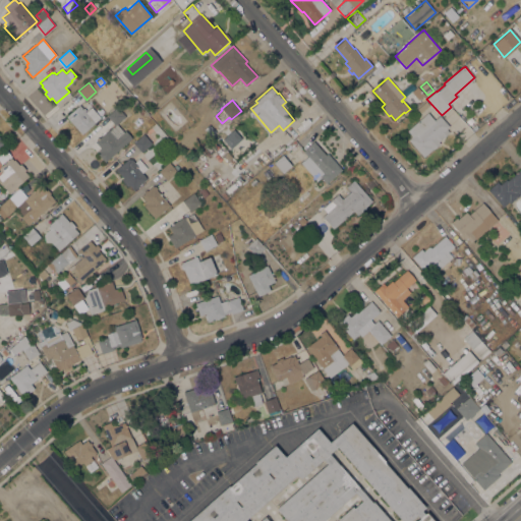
[(415,110),(425,101),(429,105),(419,114),(415,110)]
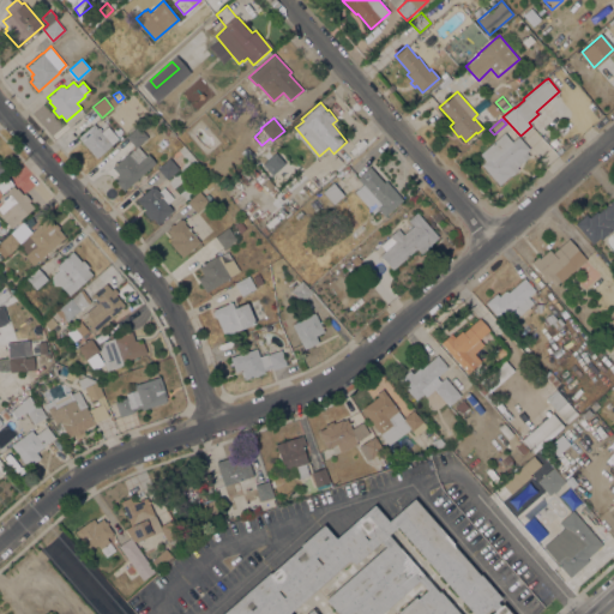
[(78,136),(94,122),(97,127),(98,126),(102,131),(108,125),(119,138),(112,144),(96,157),(78,136)]
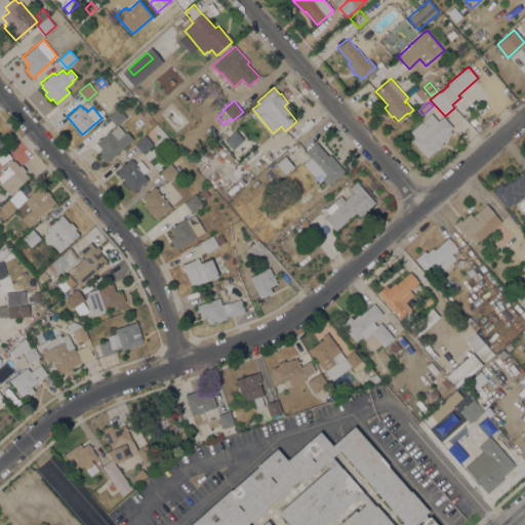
[(126,117),(117,124),(124,132),(126,131),(133,138),(106,163),(104,160),(103,161),(101,158),(102,158),(98,155),(102,153),(99,151),(102,149),(101,148),(99,149),(96,146),(97,145),(95,142),(109,130),(110,131),(116,126),(109,117),(119,108),(126,116),(126,117)]
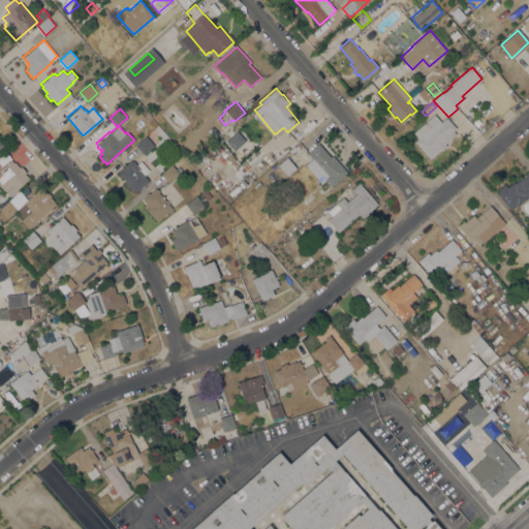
[(434,114),(441,121),(446,117),(456,128),(453,130),(456,133),(445,144),(446,146),(439,151),(430,159),(414,142),(417,138),(412,132),(434,114)]
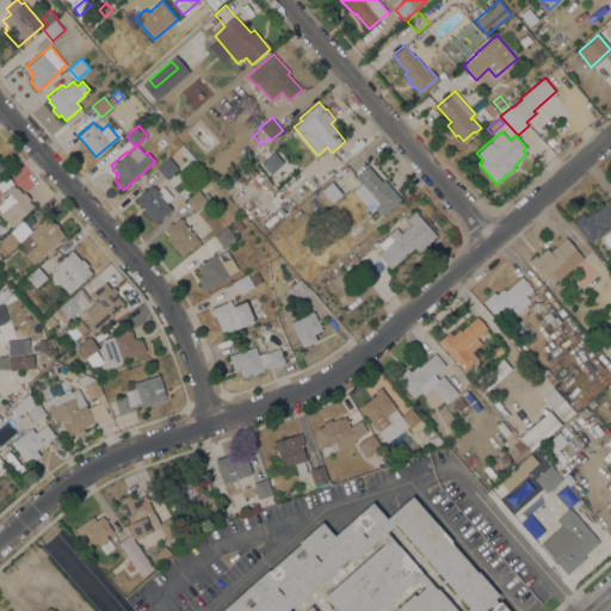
[(551,136),(556,141),(550,146),(547,141),(551,136)]
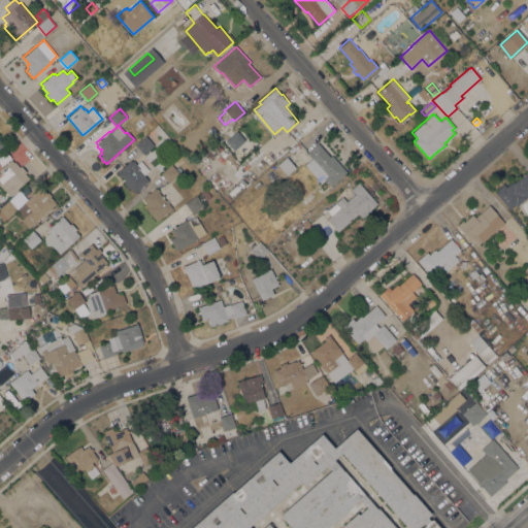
[(154,144),(143,154),(136,144),(146,136),(154,144)]
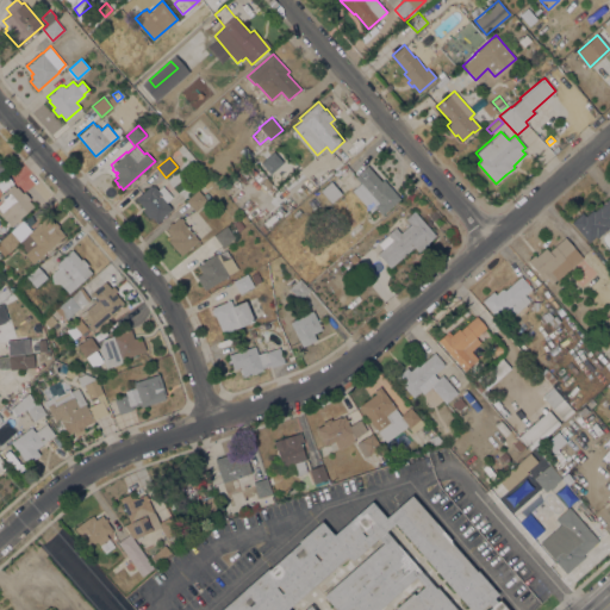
[(381,180),(383,179),(400,198),(381,215),(375,207),(371,212),(352,190),(360,182),(354,176),(367,165),(381,180)]
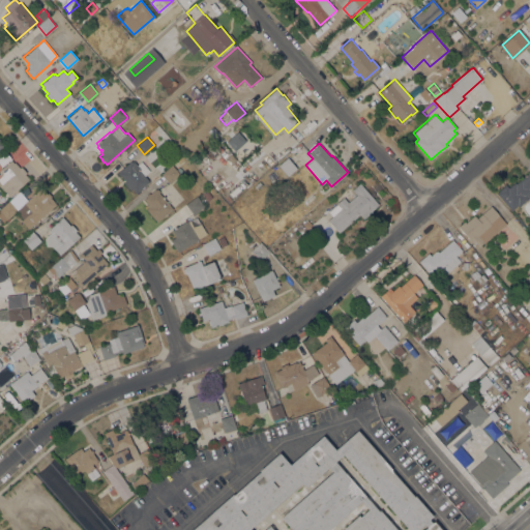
[(296,168),(287,176),(277,165),(287,157),(296,168)]
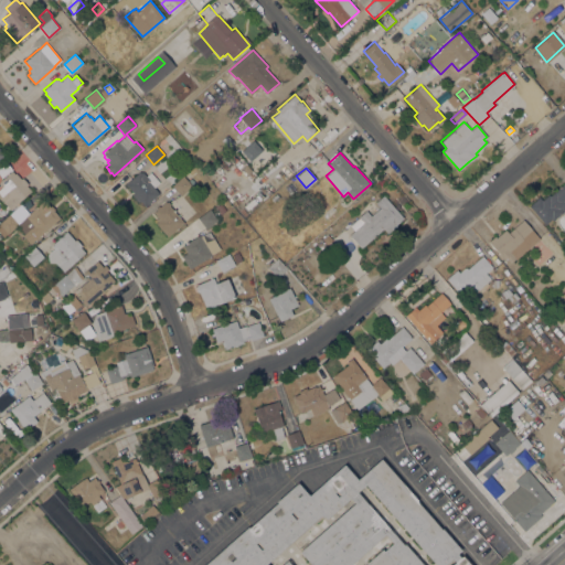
[(22,177),(28,183),(27,185),(31,191),(19,201),(19,202),(10,210),(0,196),(0,188),(1,187),(0,185),(0,180),(12,170),(14,173),(16,172),(21,178),(22,177)]
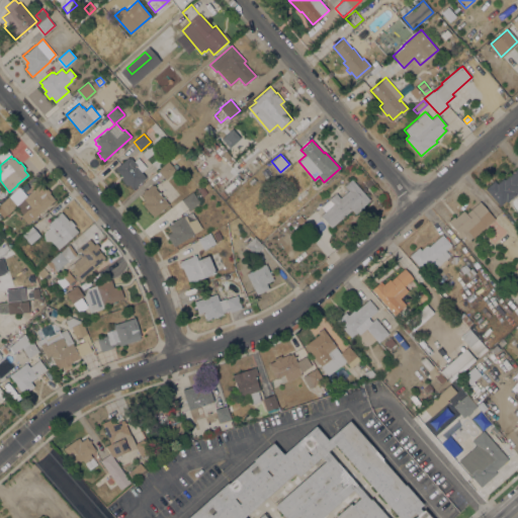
[(133,188),(128,183),(126,184),(120,178),(122,177),(114,168),(128,157),(130,158),(131,157),(134,161),(138,157),(147,167),(142,171),(146,177),(133,188)]
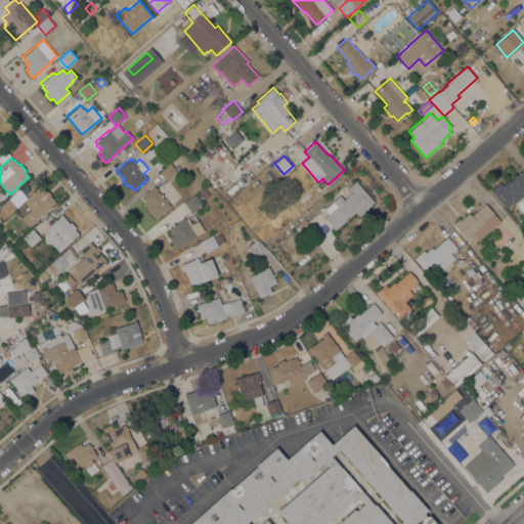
[(171,163),(178,172),(168,181),(160,172),(171,163)]
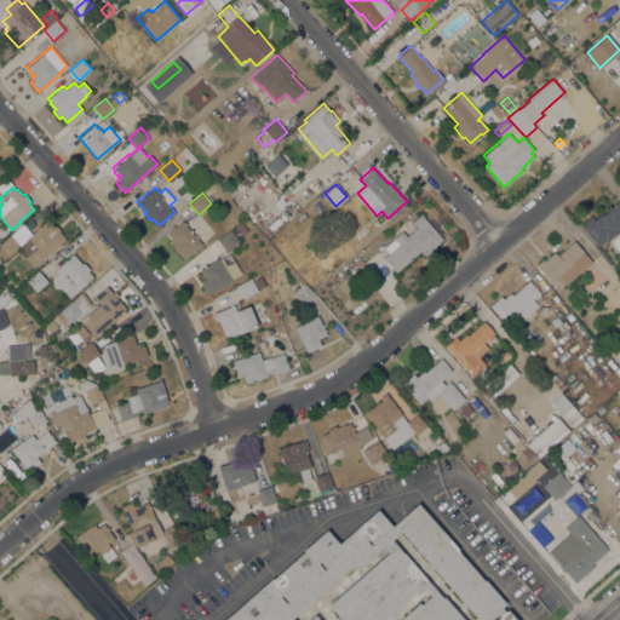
[(619,200),(619,229),(607,241),(606,240),(598,246),(580,225),(591,216),(595,219),(602,213),(603,214),(619,200)]
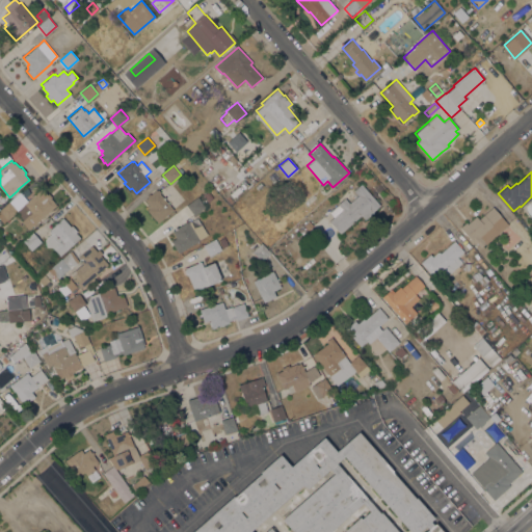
[(260,181),(263,185),(258,189),(255,185),(260,181)]
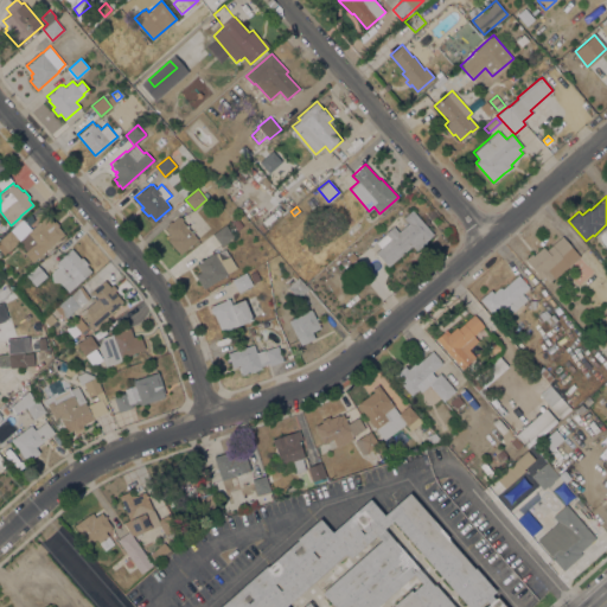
[(434,234),(425,241),(426,242),(416,250),(411,246),(388,266),(376,251),(381,248),(376,242),(385,232),(394,225),(398,231),(408,223),(403,217),(411,209),(434,234)]
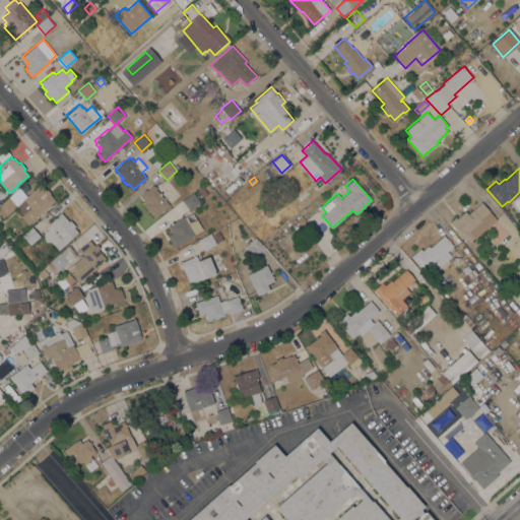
[(153,186),(154,185),(156,186),(156,188),(170,204),(153,217),(143,205),(145,204),(143,201),(144,199),(140,195),(143,192),(143,191),(146,189),(146,190),(152,185),(153,186)]
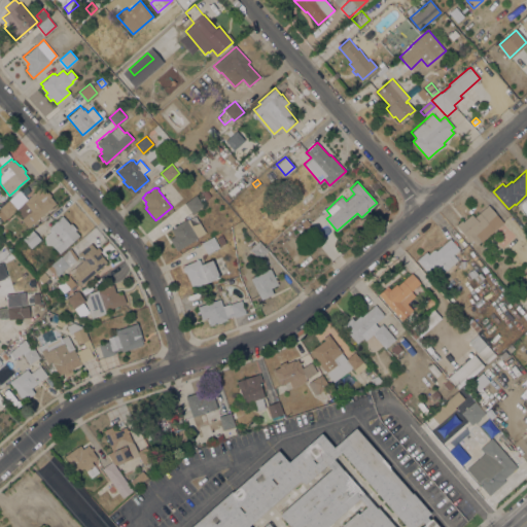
[(211,196),(206,200),(201,192),(206,189),(211,196)]
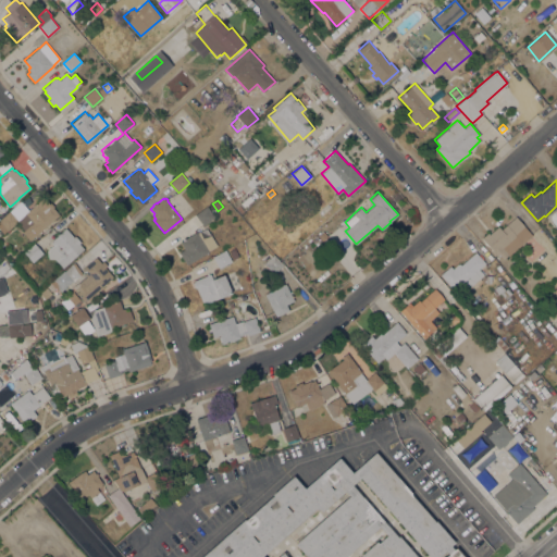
[(22,232),(25,230),(17,221),(3,234),(0,230),(0,220),(22,201),(28,210),(39,201),(45,208),(49,203),(59,214),(29,240),(22,232)]
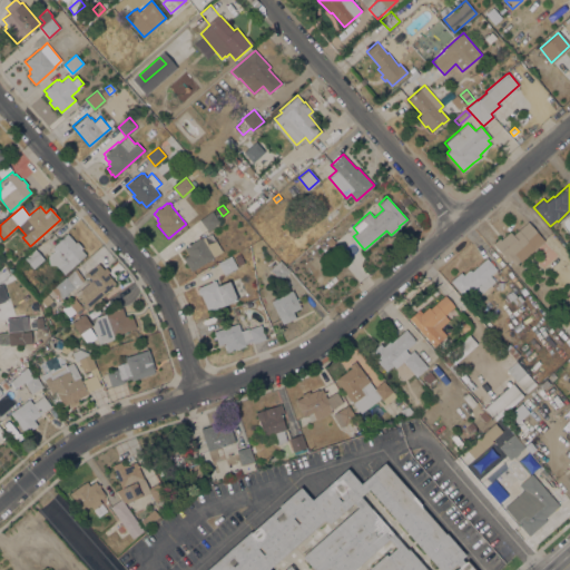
[(207,231),(200,220),(212,212),(219,222),(207,231)]
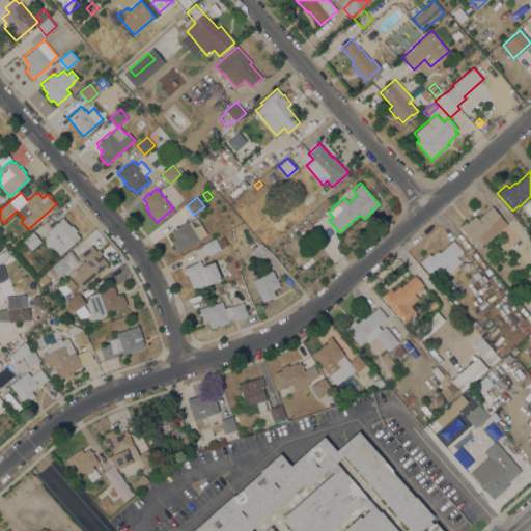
[(465,221),(466,223),(475,215),(478,218),(492,206),(507,224),(484,244),(483,243),(479,246),(476,242),(473,244),(468,239),(469,239),(468,236),(467,238),(465,235),(466,234),(464,232),(463,233),(462,231),(463,230),(458,226),(465,221)]
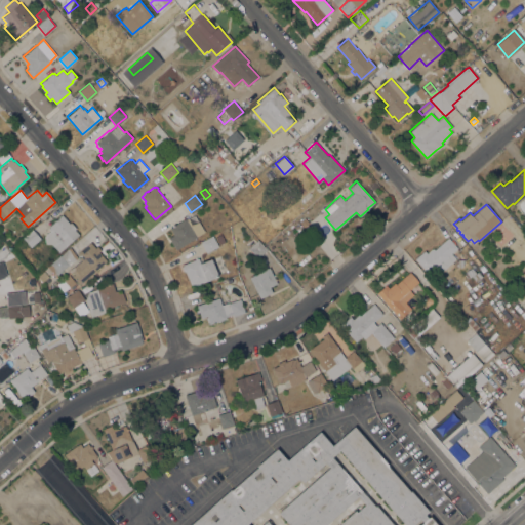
[(59,252),(51,244),(47,244),(45,241),(45,235),(50,230),(48,228),(49,227),(62,214),(70,223),(71,221),(76,228),(75,229),(79,234),(59,252)]
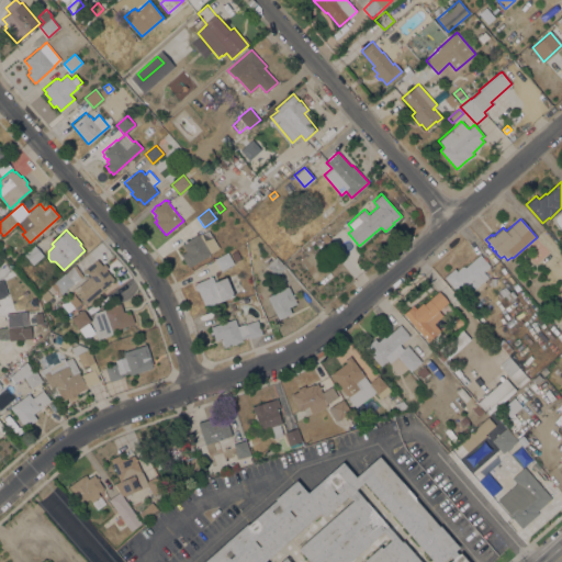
[(180,255),(186,251),(181,244),(198,234),(199,235),(209,229),(218,247),(210,253),(211,254),(188,267),(180,255)]
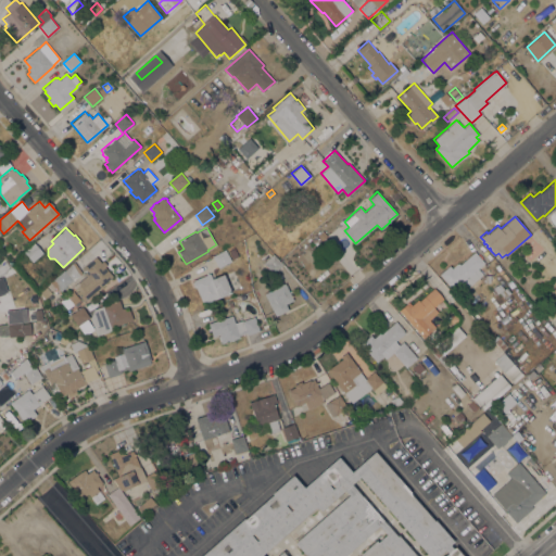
[(24,252),(35,243),(42,252),(33,262),(24,252)]
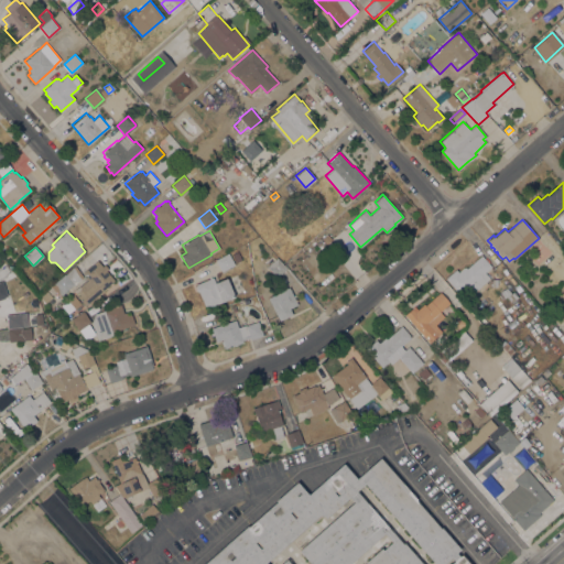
[(231,253),(238,251),(242,259),(236,262),(231,253)]
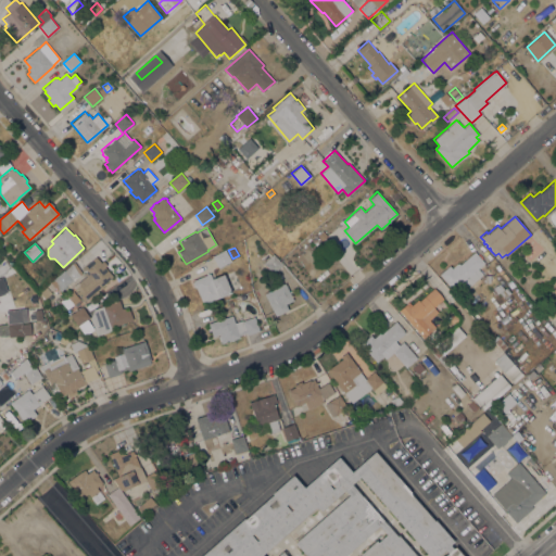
[(226,250),(231,261),(219,267),(219,266),(218,267),(213,257),(226,250)]
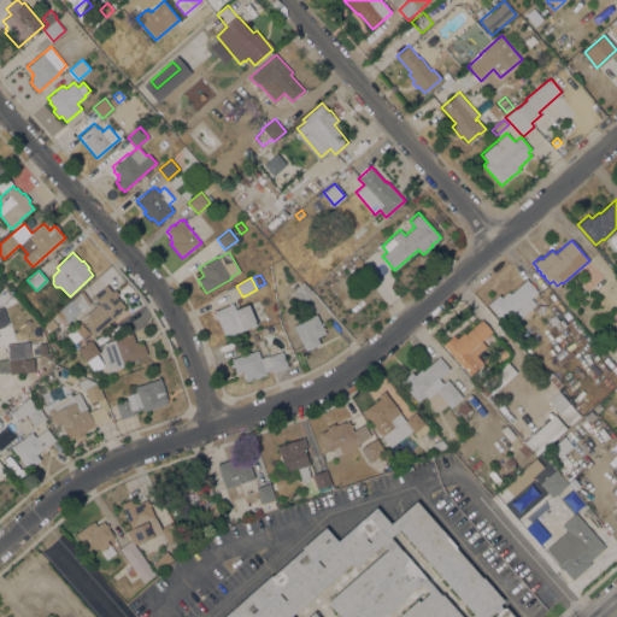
[(527,278),(538,292),(530,297),(536,304),(521,316),(524,321),(519,325),(512,317),(504,324),(487,304),(499,294),(501,298),(509,292),(510,293),(527,278)]
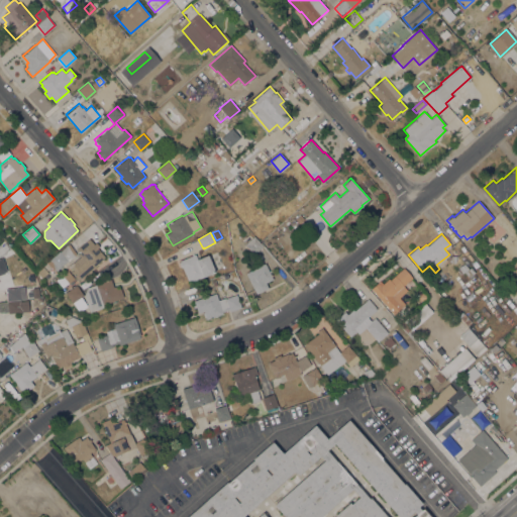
[(253,236),(263,246),(253,254),(244,244),(253,236)]
